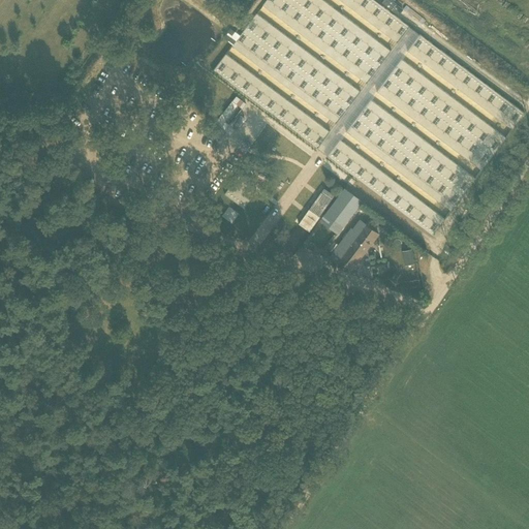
[(288,0),(266,0),(261,5),(366,84),(378,67),(288,0)]
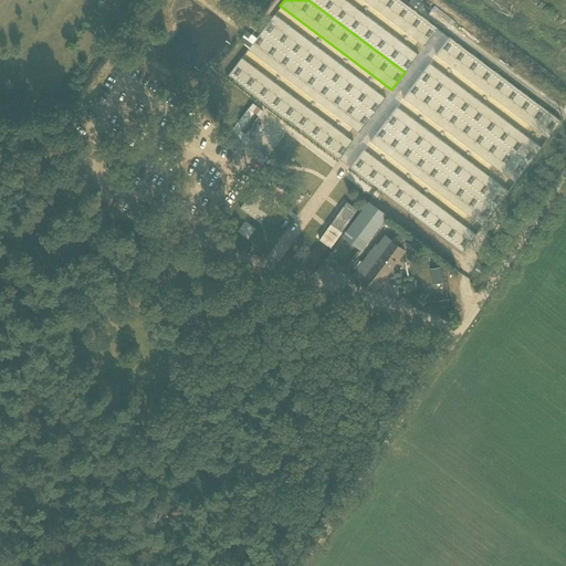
[(345,0),(308,0),(405,72),(418,54),(345,0)]
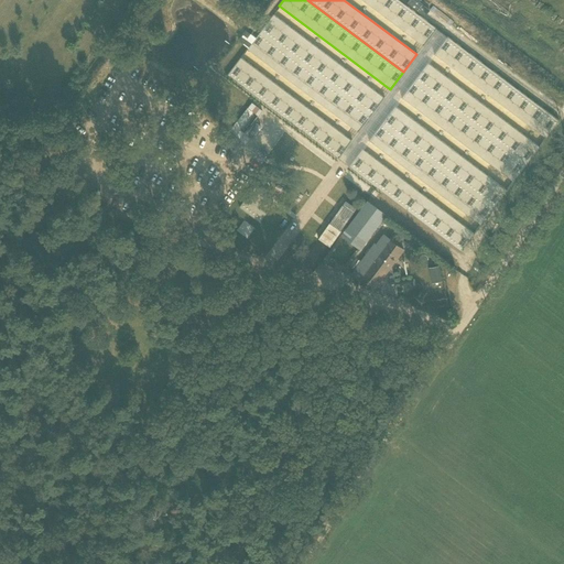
[(399,0),(362,0),(423,46),(437,29),(399,0)]
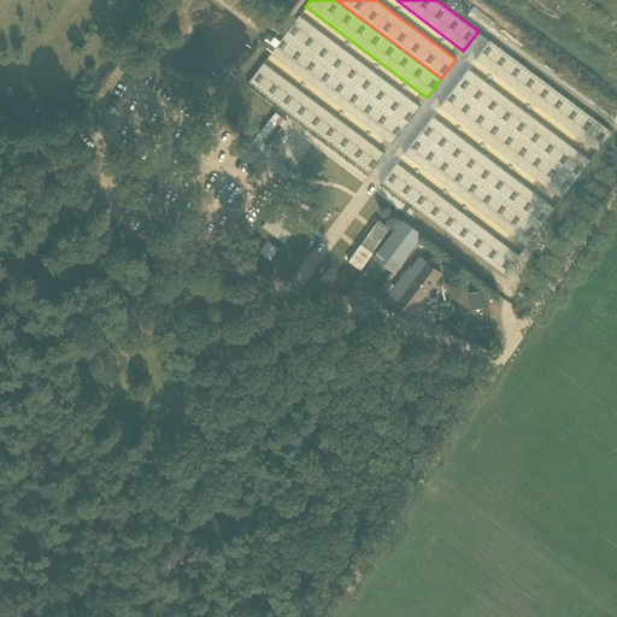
[(298,16),(283,35),(405,127),(419,107),(298,16)]
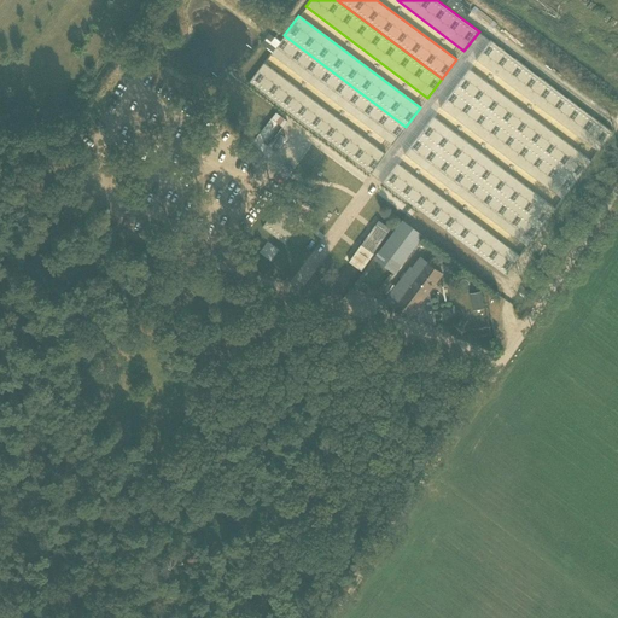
[(284,35),(269,54),(391,146),(406,127),(284,35)]
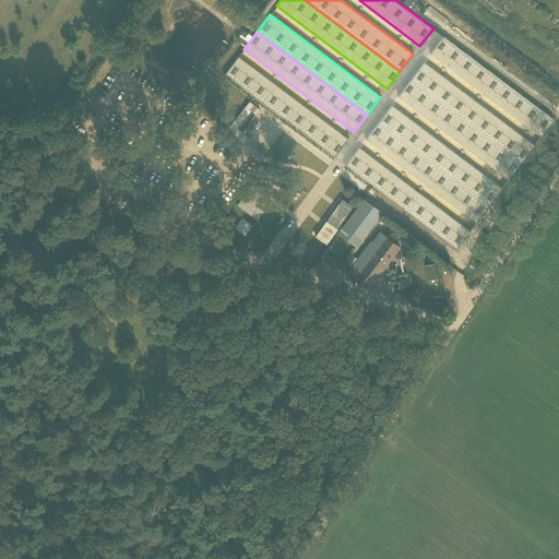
[(443,36),(430,54),(540,137),(554,119),(443,36)]
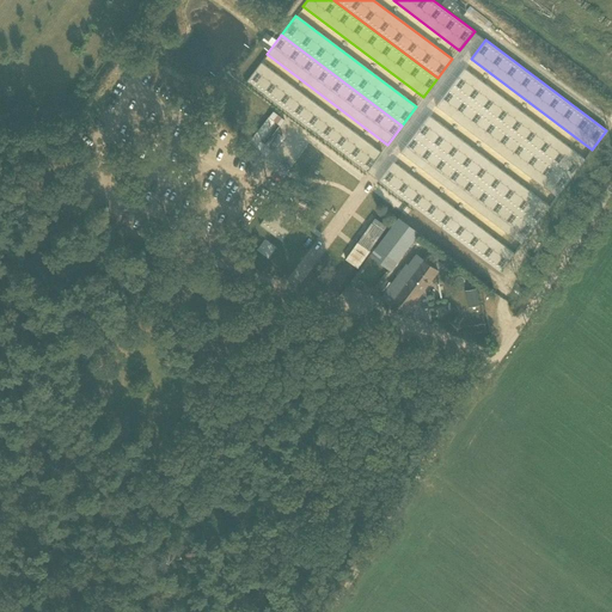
[(601,69),(607,60),(582,46),(576,54),(601,69)]
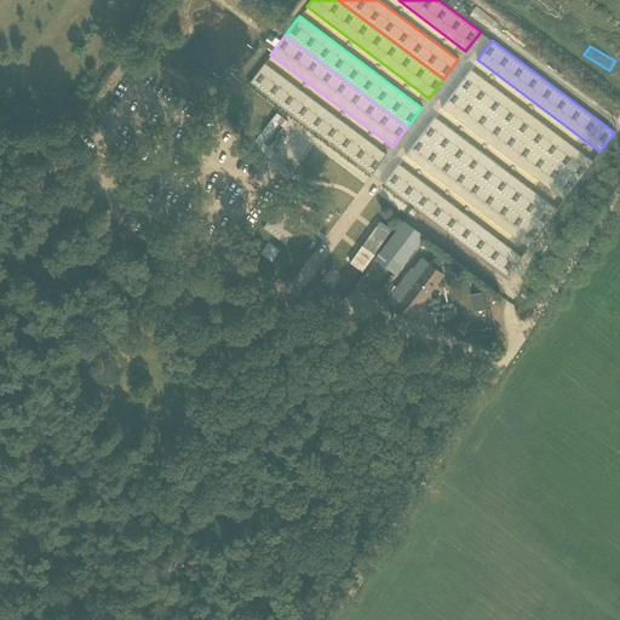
[(263,64),(248,84),(371,176),(385,156),(263,64)]
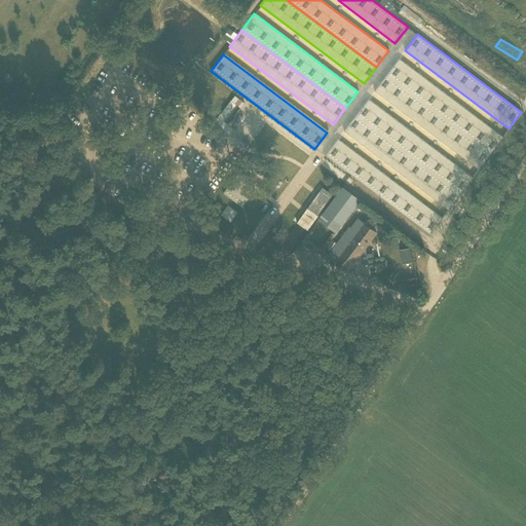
[(399,59),(386,74),(490,153),(502,137),(399,59)]
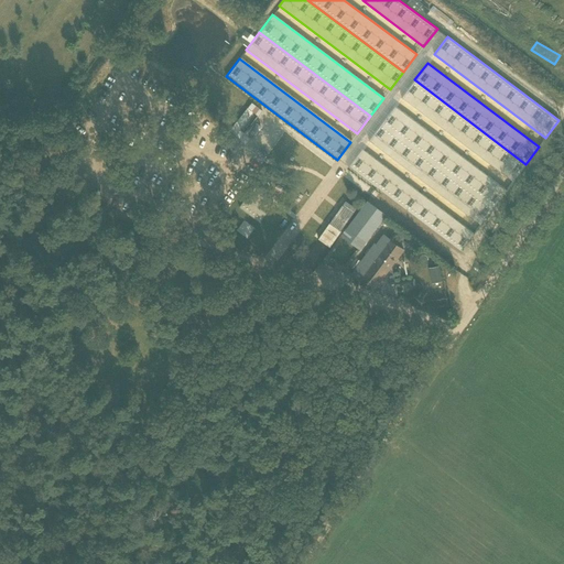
[(414,79),(401,97),(512,182),(525,164),(414,79)]
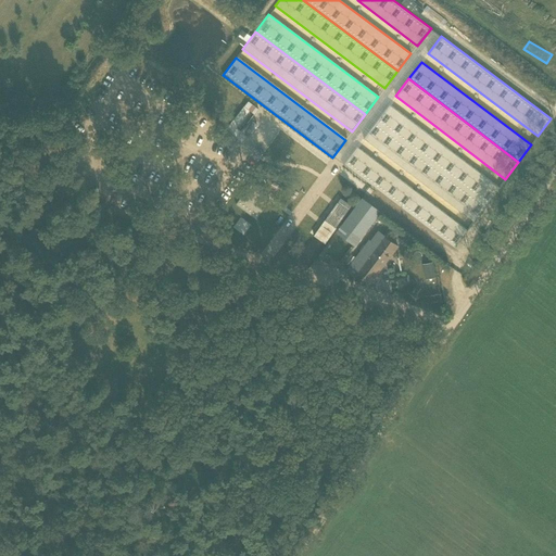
[(258,109),(248,101),(244,105),(254,114),(258,109)]
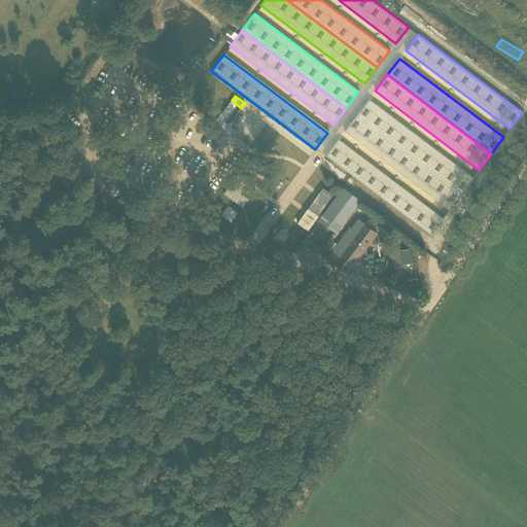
[(369,99),(356,115),(460,195),(472,178),(369,99)]
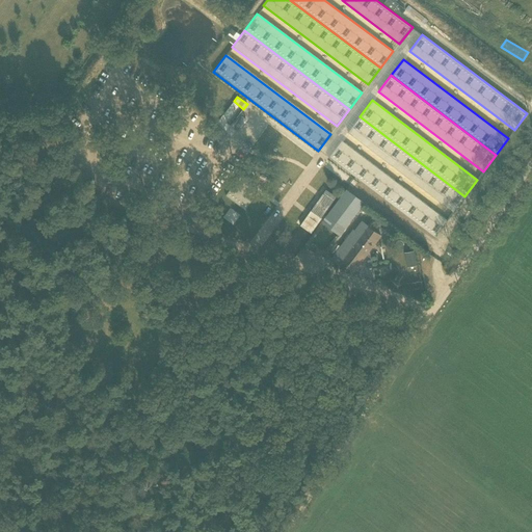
[(360,116),(346,133),(452,213),(464,196),(360,116)]
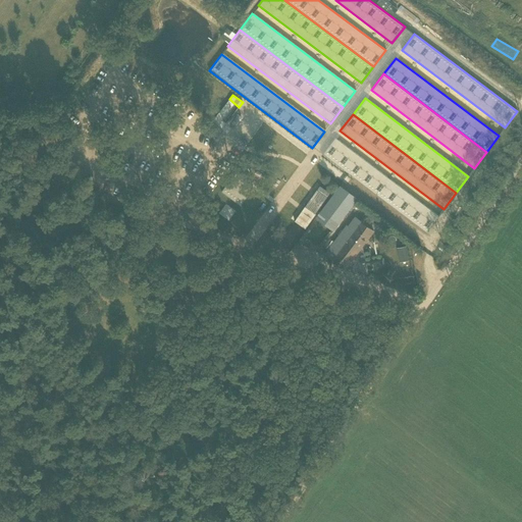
[(333,139),(321,155),(425,233),(437,217),(333,139)]
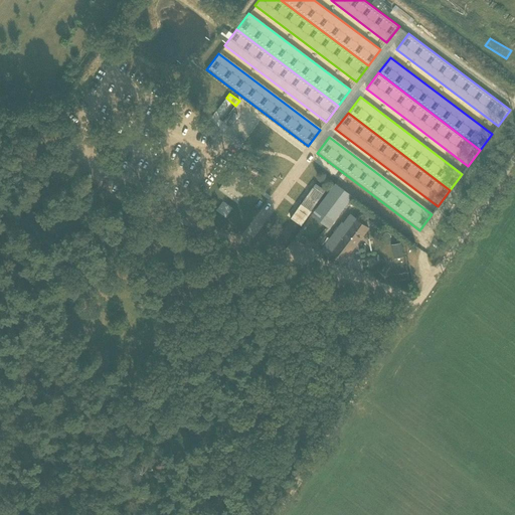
[(271,174),(304,199),(320,178),(286,153),(271,174)]
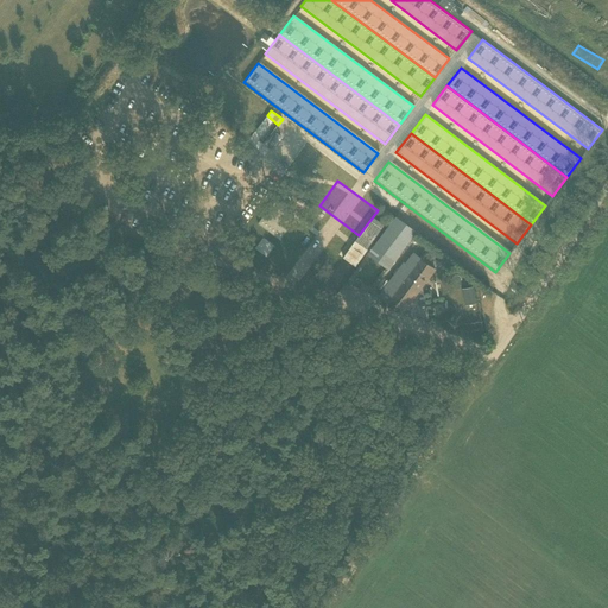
[(272,203),(258,223),(280,239),(295,220),(272,203)]
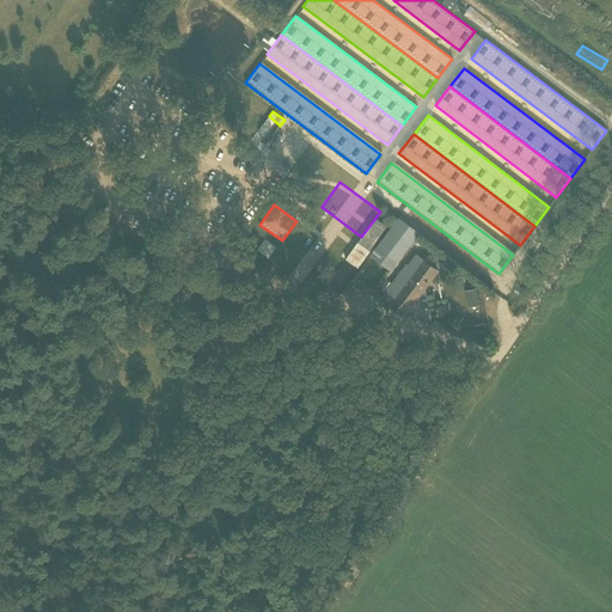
[(397,218),(381,239),(403,255),(418,233),(397,218)]
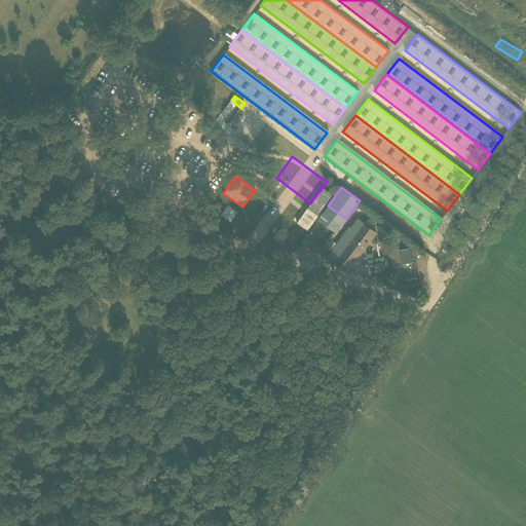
[(307,208),(297,223),(308,231),(320,216),(307,208)]
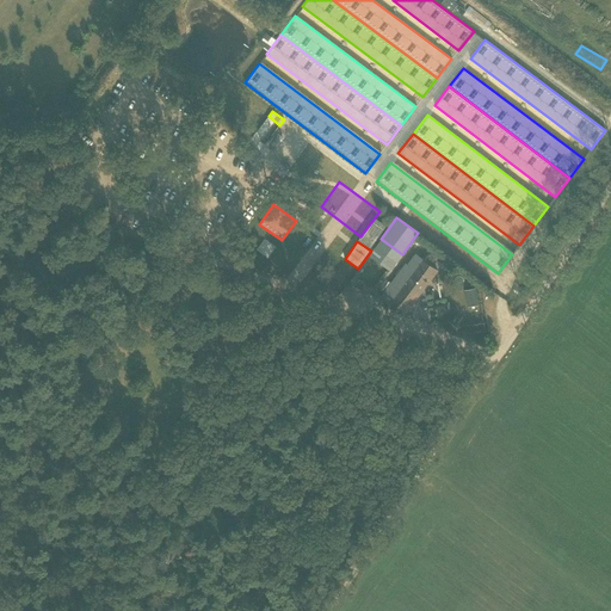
[(390,283),(381,297),(403,314),(437,270),(421,258),(413,269),(406,263),(395,277),(402,283),(399,289),(390,283)]
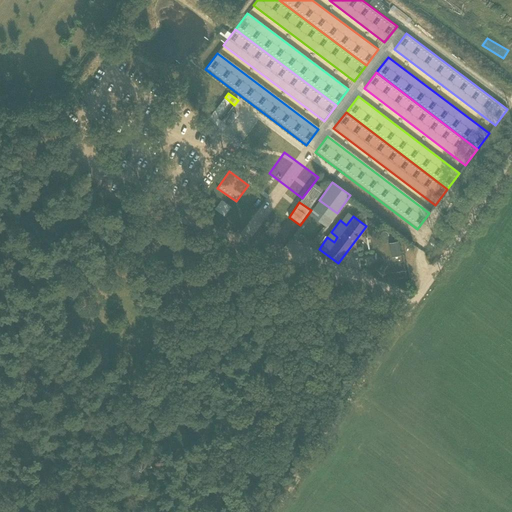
[(303,239),(302,243),(313,247),(314,243),(303,239)]
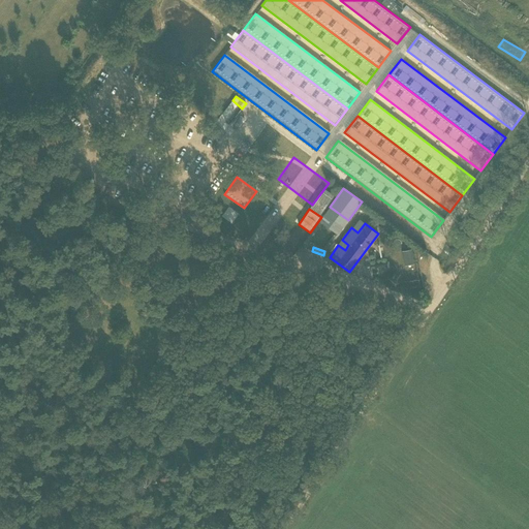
[(414,263),(411,250),(402,251),(405,266),(414,263)]
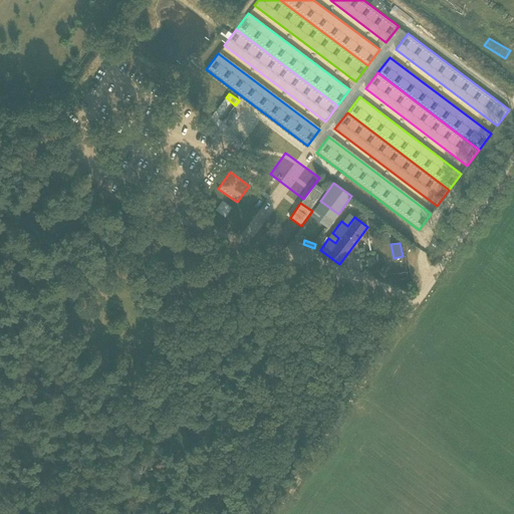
[(122,297),(124,310),(134,309),(132,295),(122,297)]
